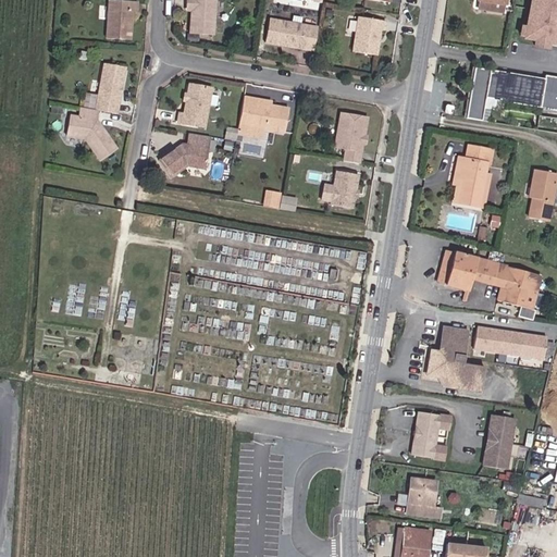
[(139,2),(114,0),(110,0),(108,38),(134,39),(135,13),(139,13),(139,2)]
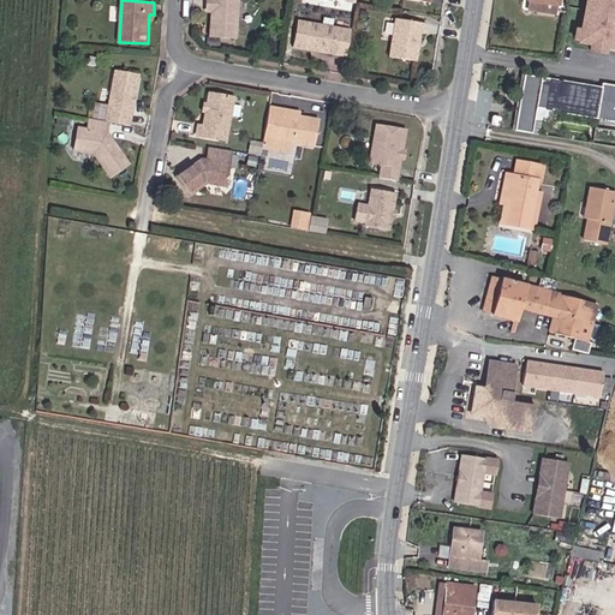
[(240,0),(208,0),(208,12),(213,13),(212,36),(238,39),(240,0)]
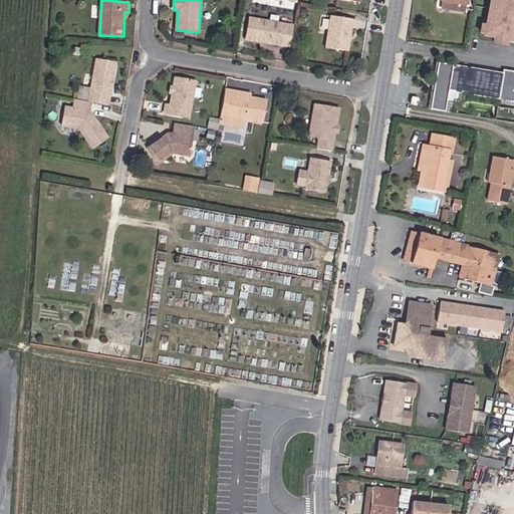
[(443,0),(442,6),(469,12),(469,0),(443,0)]
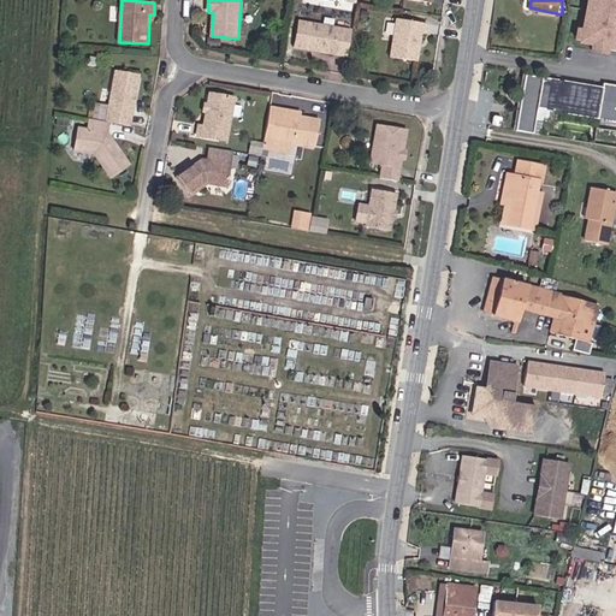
[(615,0),(587,0),(582,29),(578,28),(575,41),(592,46),(591,52),(608,54),(610,47),(615,48),(615,0)]
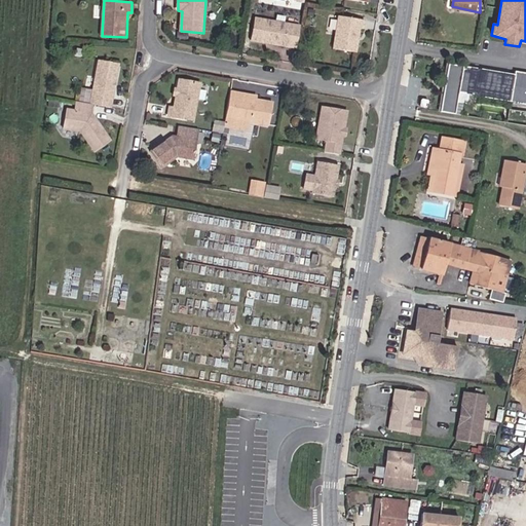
[(366,21),(339,15),(333,48),(359,52),(362,29),(365,29),(366,21)]
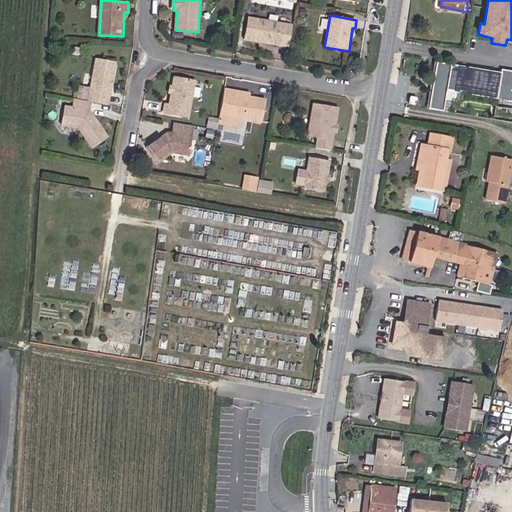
[(286,22),(249,16),(246,40),(283,48),(286,22)]
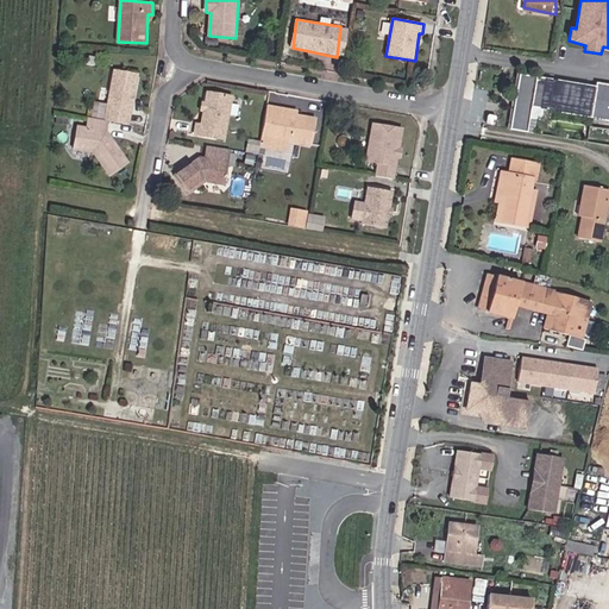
[(138,74),(114,70),(106,119),(108,120),(130,124),(138,74)]
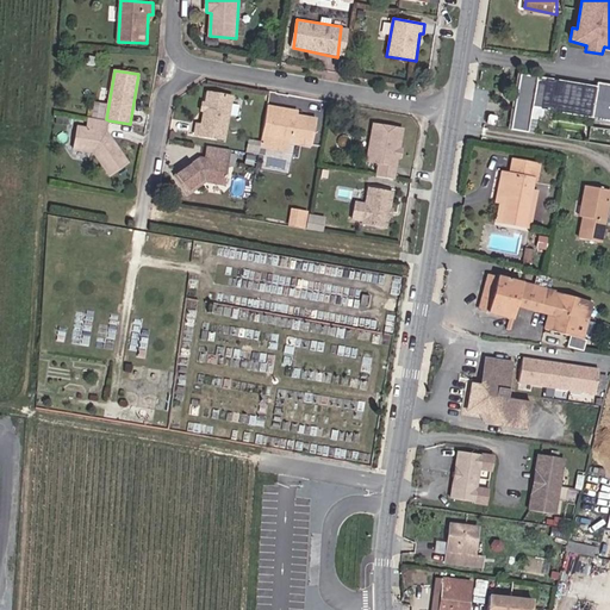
[(609,86),(599,85),(518,73),(510,130),(590,143),(595,117),(609,119),(609,86)]
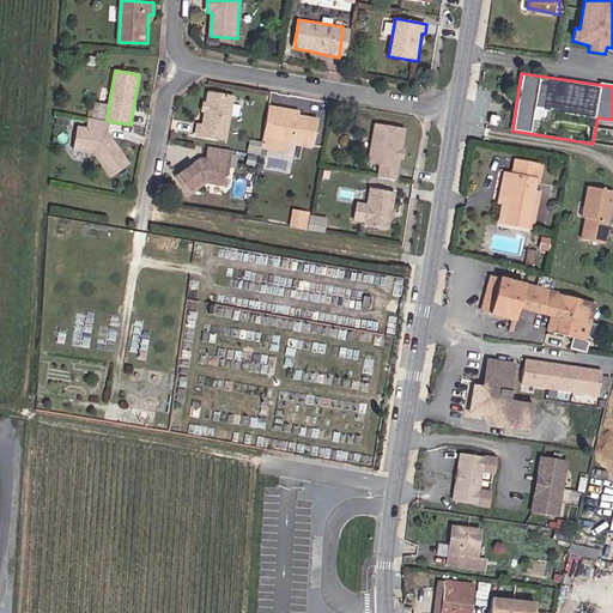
[(234,95),(207,91),(204,123),(198,121),(195,137),(228,143),(234,95)]
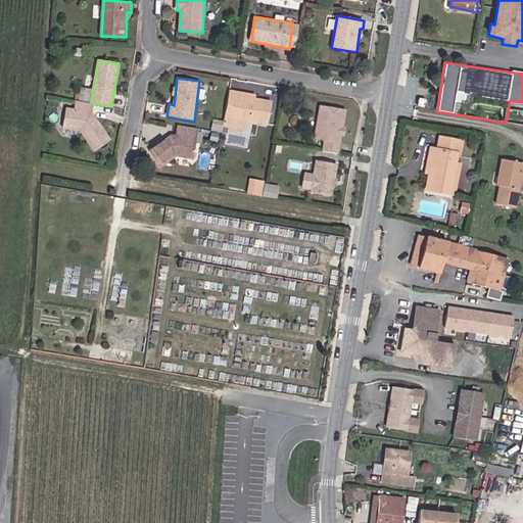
[(231,89),(224,121),(224,127),(248,132),(249,122),(269,127),(272,101),(255,98),(256,94),(231,89)]
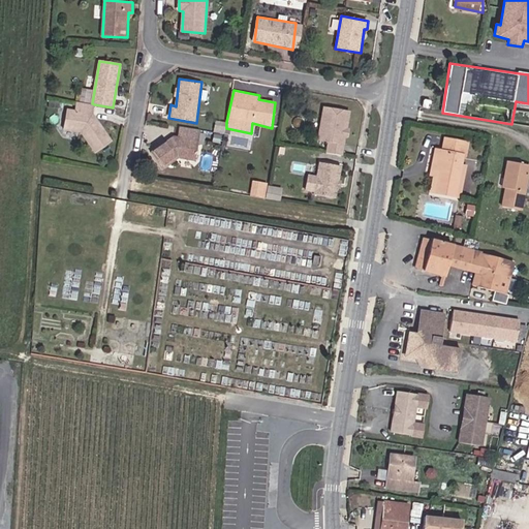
[(94,104),(76,101),(76,111),(68,110),(64,129),(82,131),(96,153),(113,141),(94,113),(94,104)]
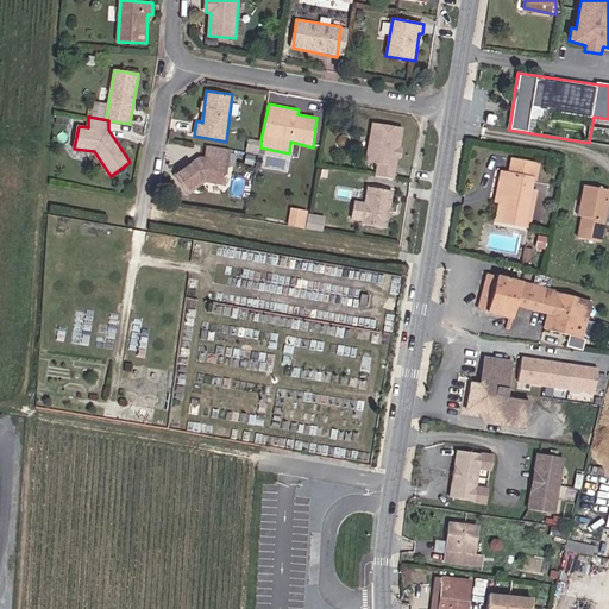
[(403,127),(372,123),(368,161),(378,163),(378,176),(396,179),(403,127)]
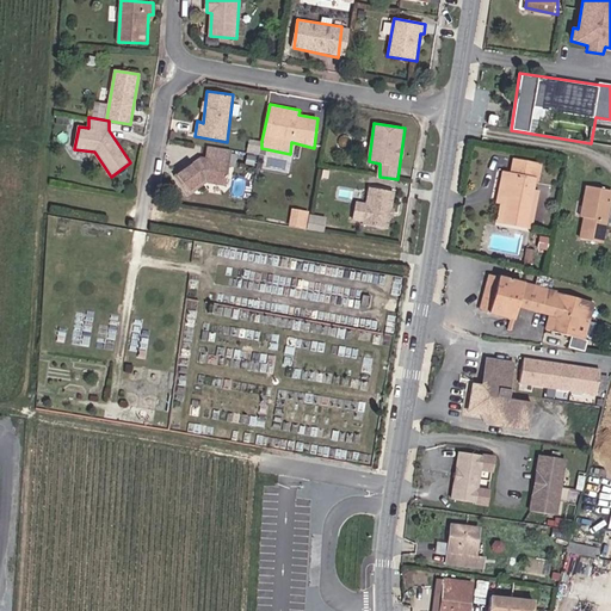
[(261,148),(261,141),(251,139),(248,153),(260,155),(261,148)]
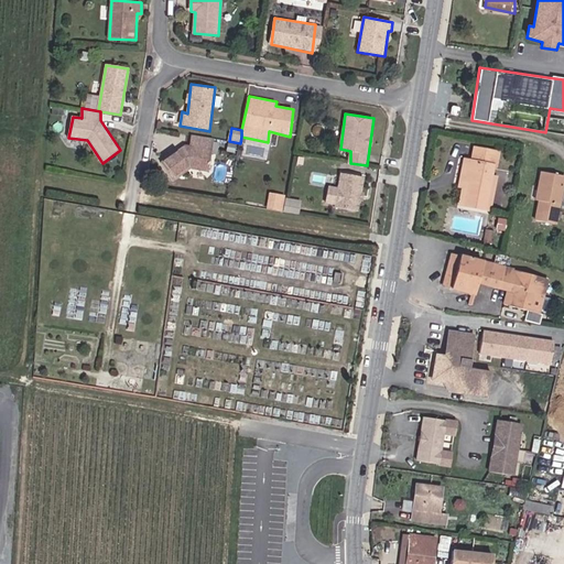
[(186,144),(162,161),(174,181),(192,169),(208,172),(214,139),(193,136),(191,145),(186,144)]
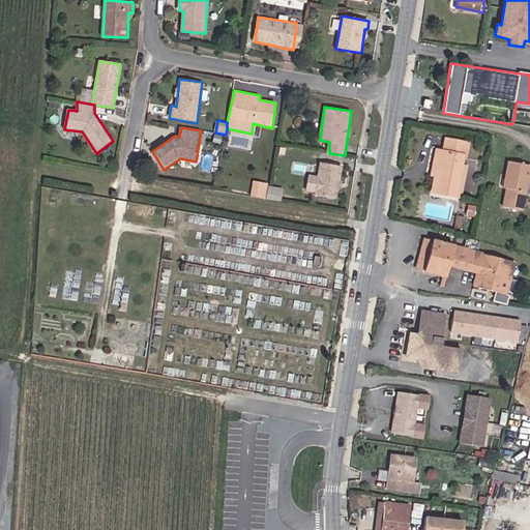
[(471,141),(445,136),(443,149),(438,149),(431,175),(435,177),(431,194),(462,201),(470,166),(466,165),(471,141)]
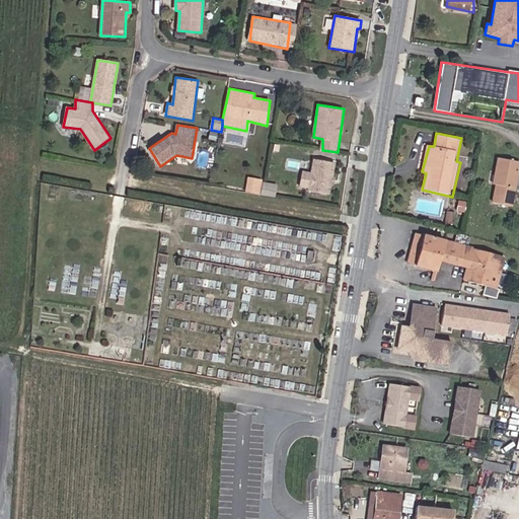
[(518,176),(518,160),(498,157),(493,183),(496,184),(495,202),(514,206),(518,176)]
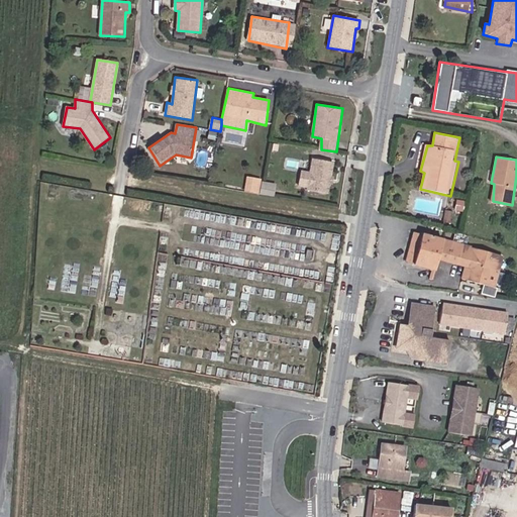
[(333,163),(313,159),(311,171),(301,170),(300,188),(330,192),(333,163)]
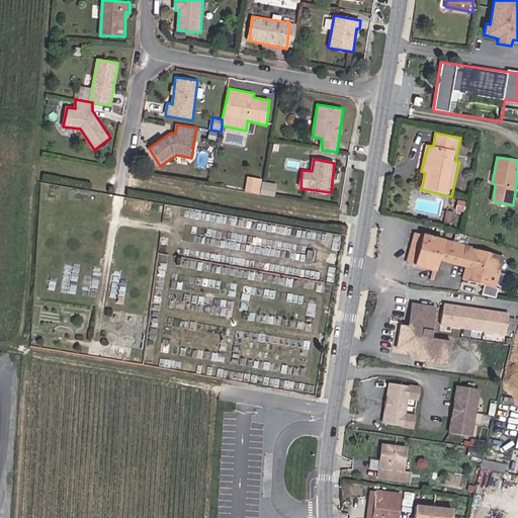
[(263,181),(248,177),(246,192),(262,195),(263,181)]
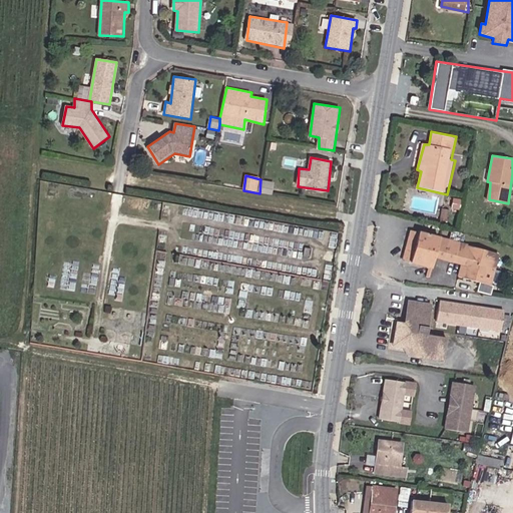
[(440,235),(420,230),(419,231),(411,229),(403,260),(412,262),(412,264),(432,269),(434,259),(462,265),(460,276),(492,285),(499,253),(440,235)]
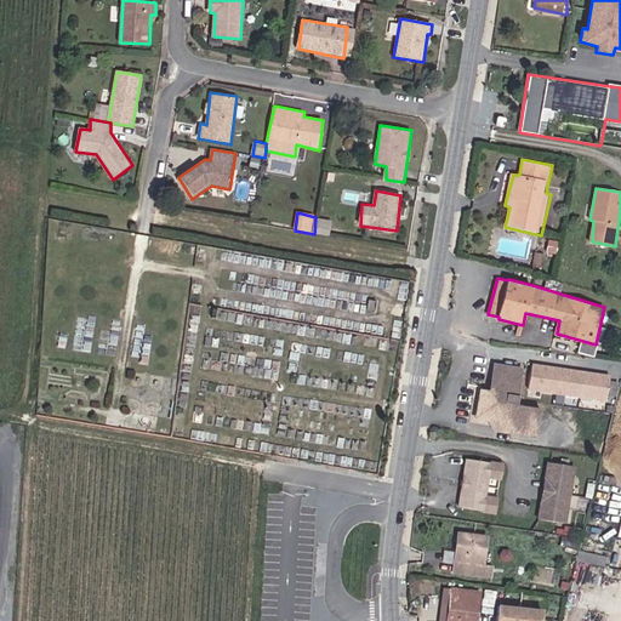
[(524,366),(495,364),(491,391),(480,389),(478,420),(489,420),(499,432),(540,438),(543,408),(519,404),(524,366)]
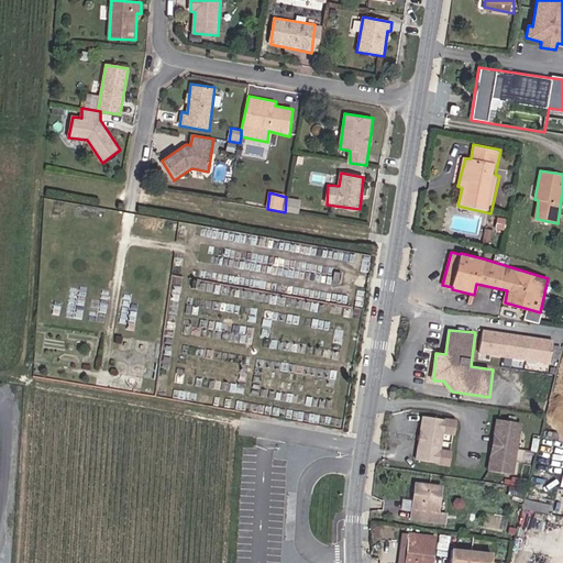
[(554,342),(483,331),(479,355),(551,366),(554,342)]
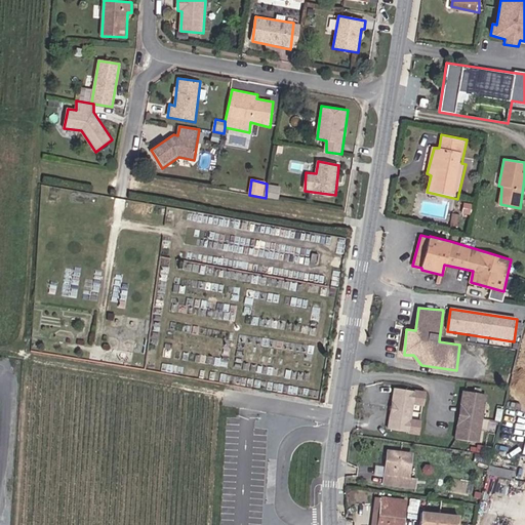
[(427,392),(395,388),(388,429),(419,436),(421,420),(413,418),(414,406),(426,407),(427,392)]
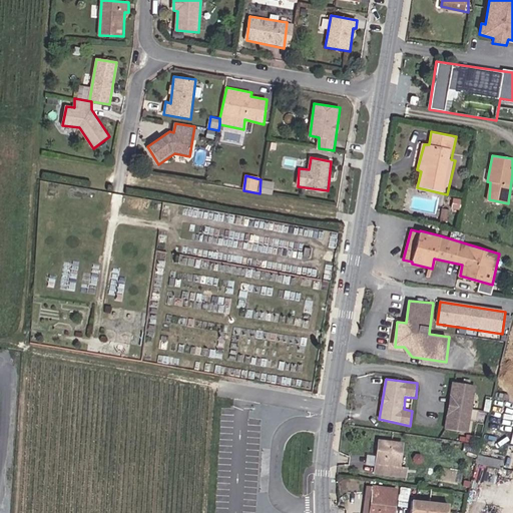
[(475,385),(453,382),(446,429),(469,432),(475,385)]
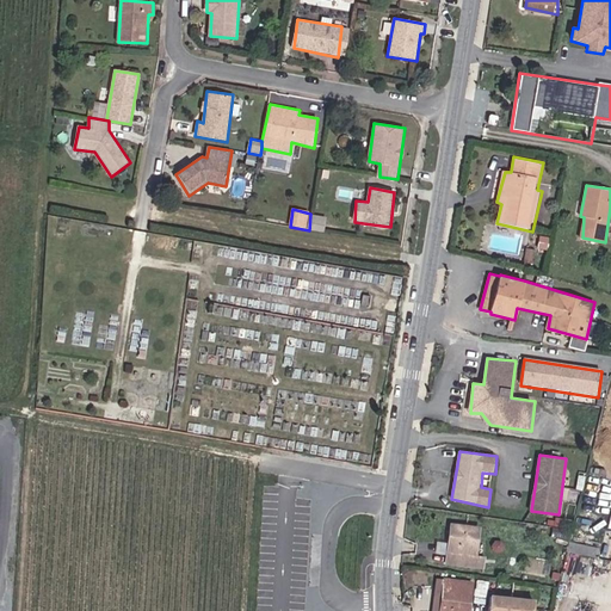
[(483,528),(450,523),(446,563),(487,569),(488,556),(479,555),(483,528)]
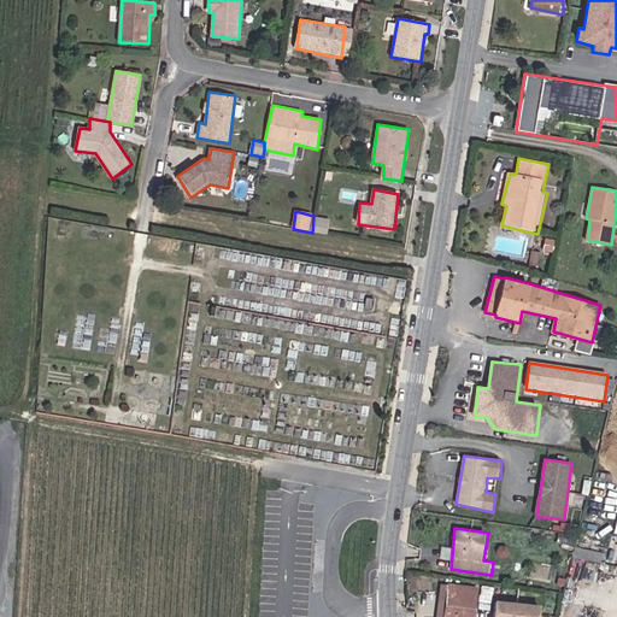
[(477,616),(480,589),(444,586),(440,616),(477,616)]
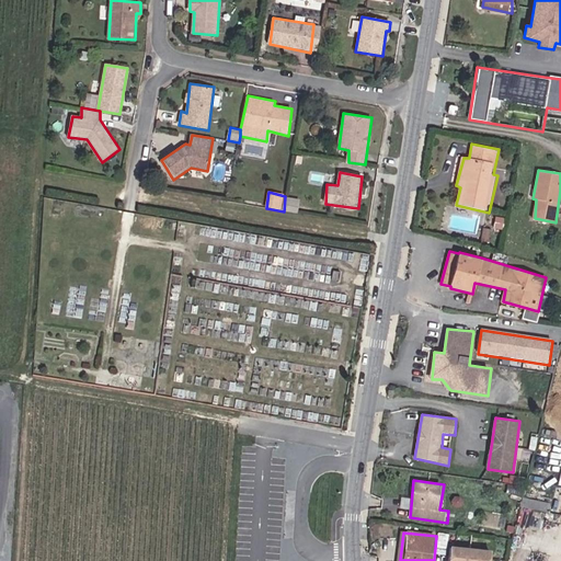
[(492,560),(493,553),(453,549),(450,560),(492,560)]
